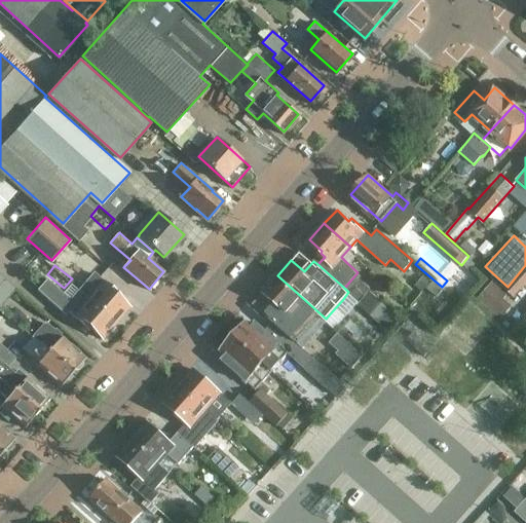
[(461,277),(454,271),(448,278),(455,285),(461,277)]
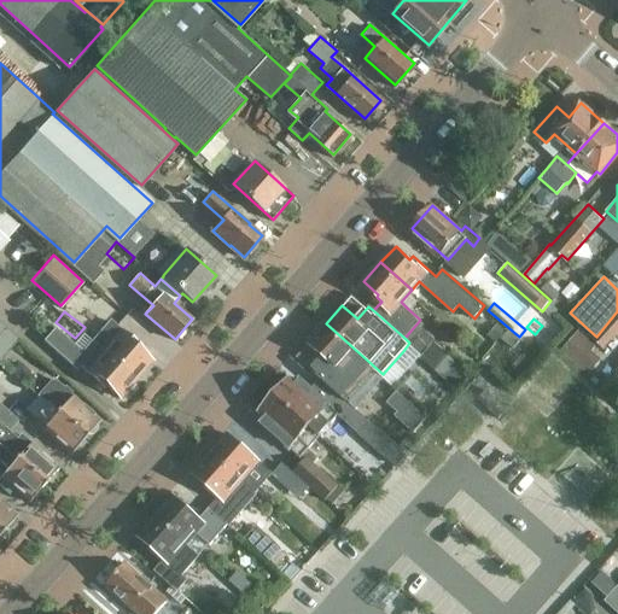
[(499,321),(490,331),(501,339),(508,329),(499,321)]
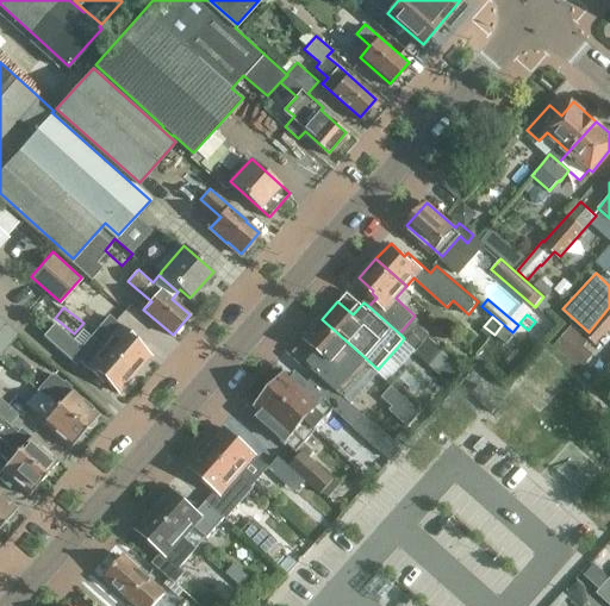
[(112,318),(94,338),(136,374),(151,356),(136,343),(138,341),(112,318)]
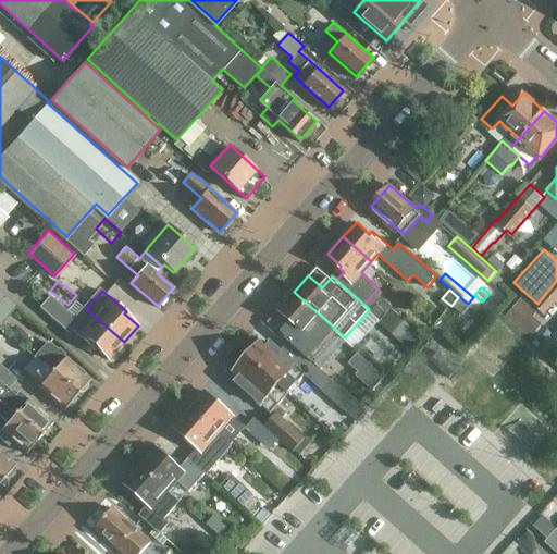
[(124,342),(86,309),(78,318),(49,292),(38,305),(60,324),(63,320),(94,347),(96,346),(109,358),(124,342)]
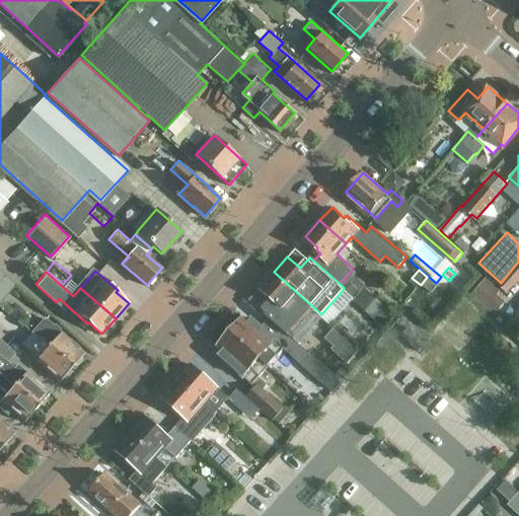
[(321,314),(274,272),(261,287),(273,297),(262,309),(298,341),(321,314)]
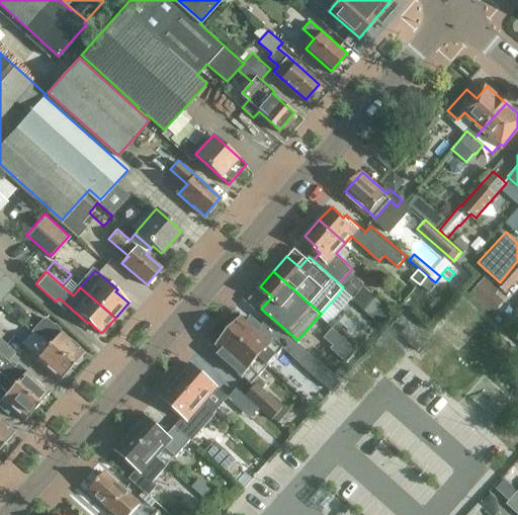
[(375,294),(363,283),(352,296),(364,308),(375,294)]
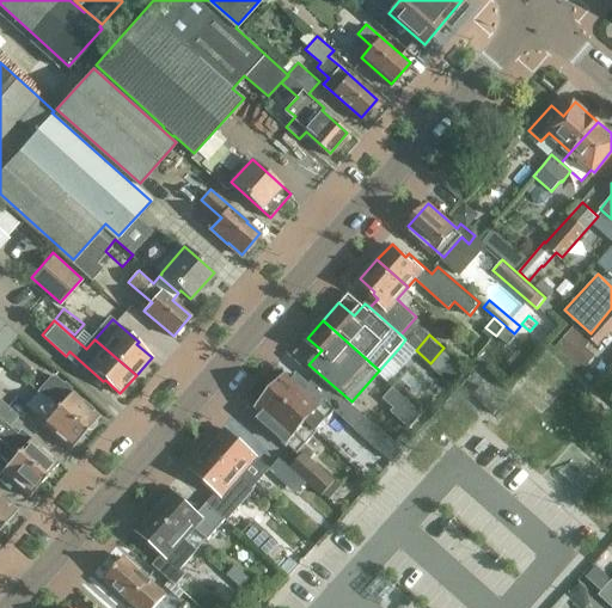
[(10,364),(19,373),(26,364),(17,356),(10,364)]
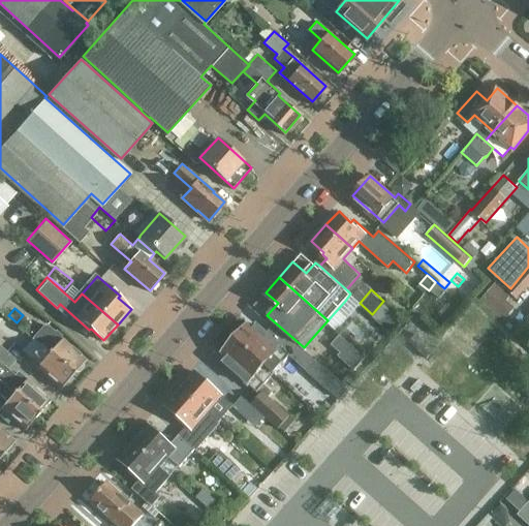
[(249,323),(238,337),(268,363),(276,353),(284,361),(289,353),(308,370),(317,360),(304,347),(267,315),(267,316),(289,336),(282,344),(257,321),(253,327),(249,323)]
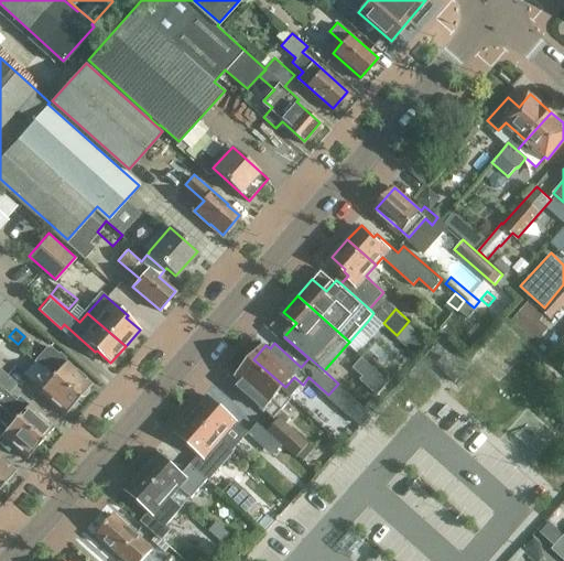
[(93,384),(47,344),(34,358),(79,398),(93,384)]
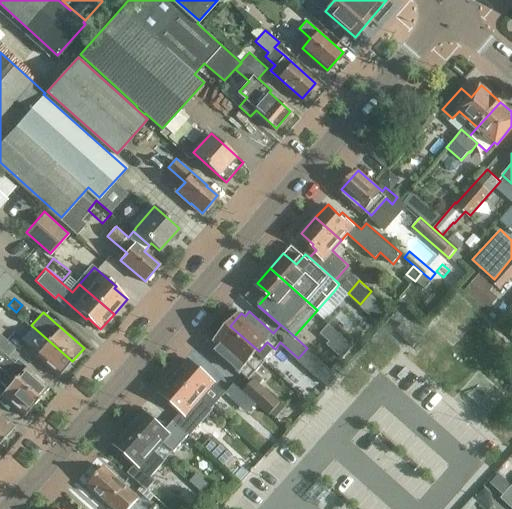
[(403,321),(396,328),(413,345),(420,338),(403,321)]
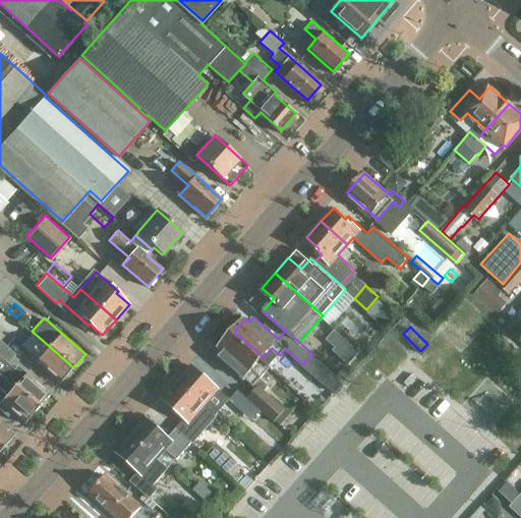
[(73,367),(32,331),(32,332),(34,334),(24,344),(32,350),(35,347),(42,354),(37,360),(61,381),(73,367)]
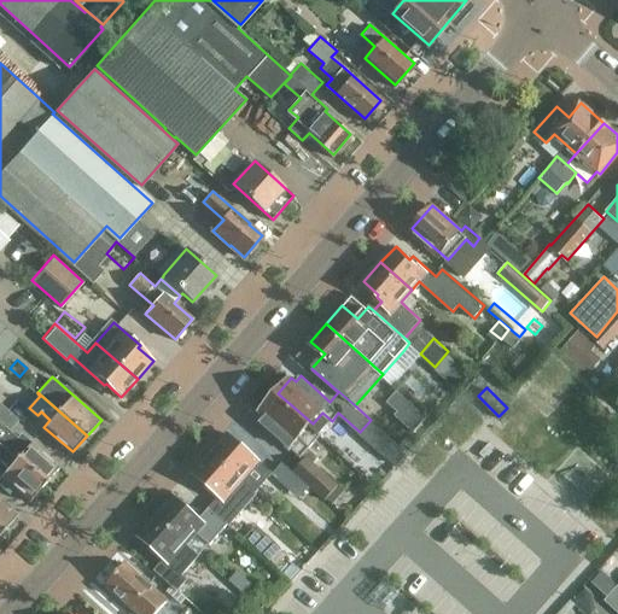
[(313,424),(278,393),(262,410),(267,414),(262,420),(302,455),(291,468),(305,481),(326,498),(340,483),(315,461),(320,456),(309,446),(322,432),(313,424)]
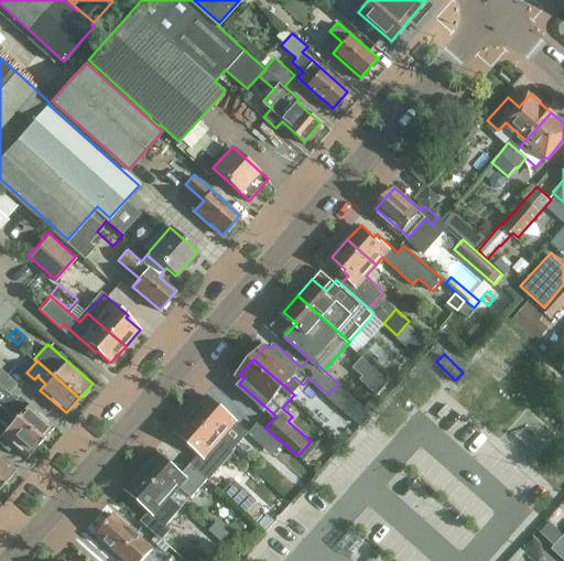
[(15,400),(9,394),(18,383),(0,367),(0,406),(41,441),(54,427),(29,403),(21,411),(13,403),(15,400)]
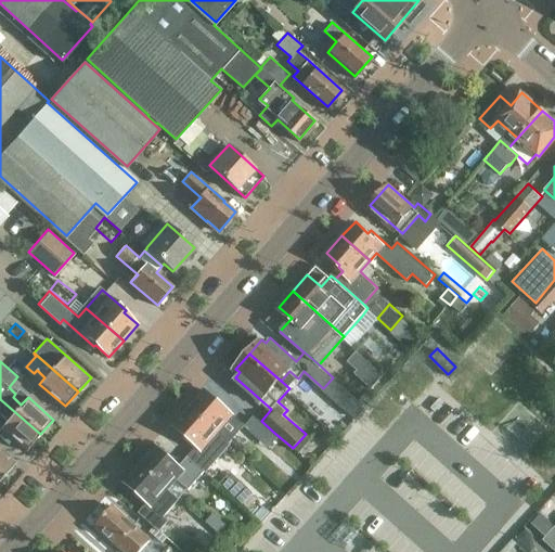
[(207,388),(191,406),(218,431),(227,421),(234,427),(242,419),(207,388)]
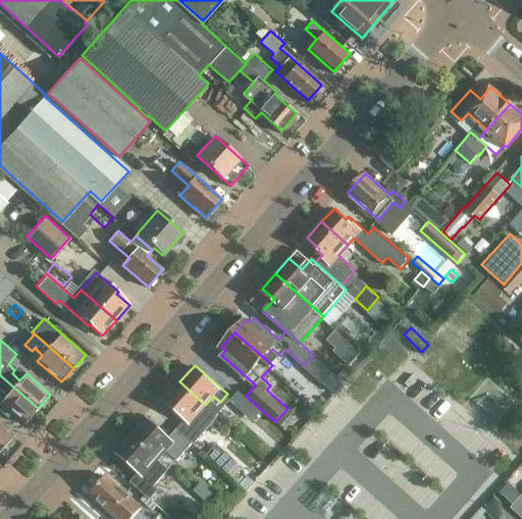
[(328,368),(320,377),(328,385),(336,376),(328,368)]
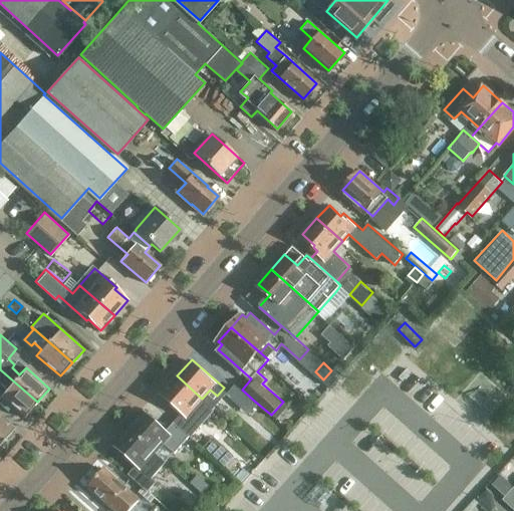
[(37,402),(0,369),(0,382),(7,389),(1,396),(25,416),(37,402)]
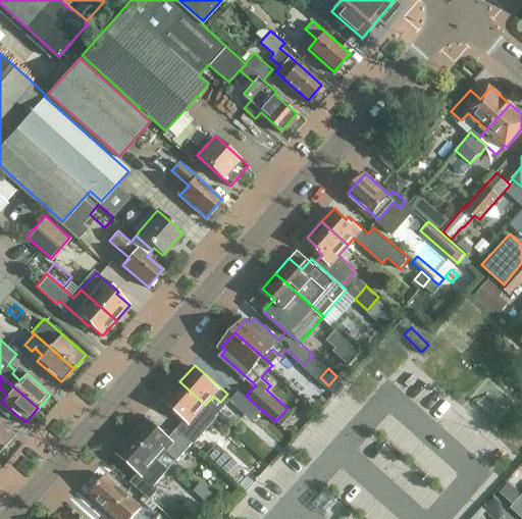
[(205,405),(179,381),(164,399),(197,428),(202,422),(204,423),(214,413),(205,405)]
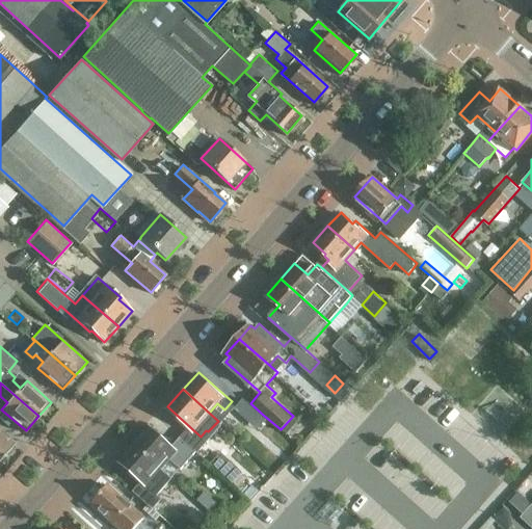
[(259,412),(243,397),(235,406),(250,421),(259,412)]
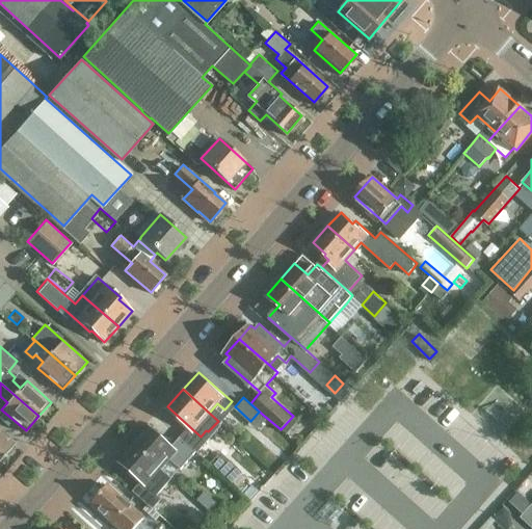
[(151,426),(135,443),(162,466),(169,457),(182,468),(197,450),(181,435),(173,445),(151,426)]
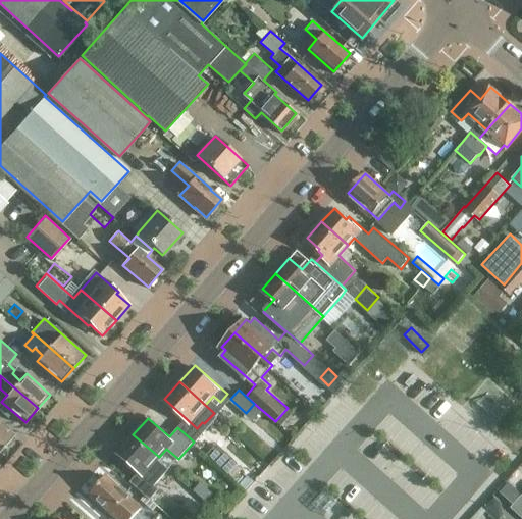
[(0,445),(3,448),(15,433),(0,420),(0,445)]
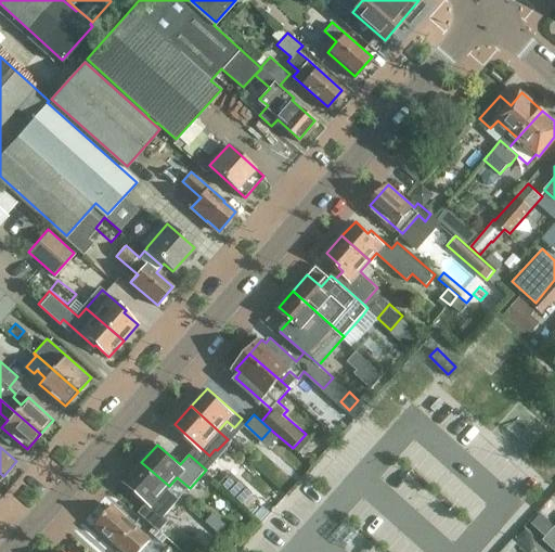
[(169,486),(141,462),(126,480),(160,511),(167,502),(160,497),(169,486)]
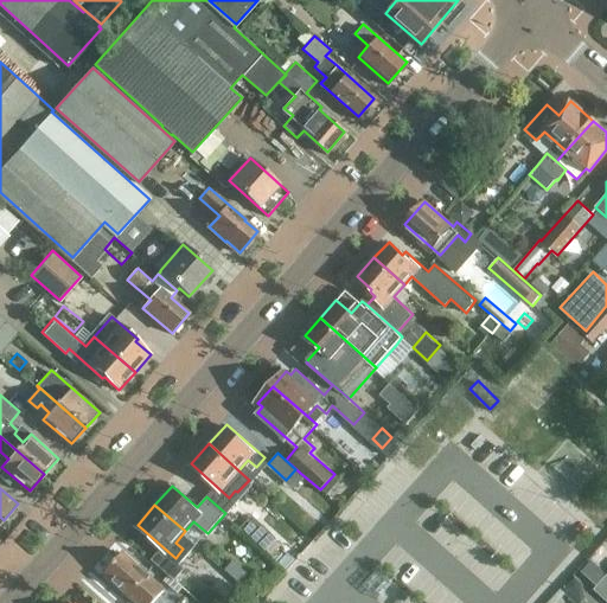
[(264,550),(276,538),(251,514),(240,527),(264,550)]
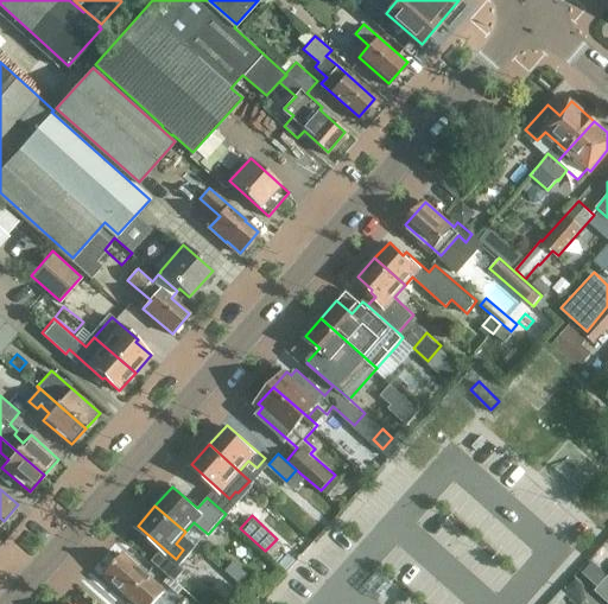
[(157,598),(166,587),(126,553),(107,574),(141,603),(143,603),(152,593),(157,598)]
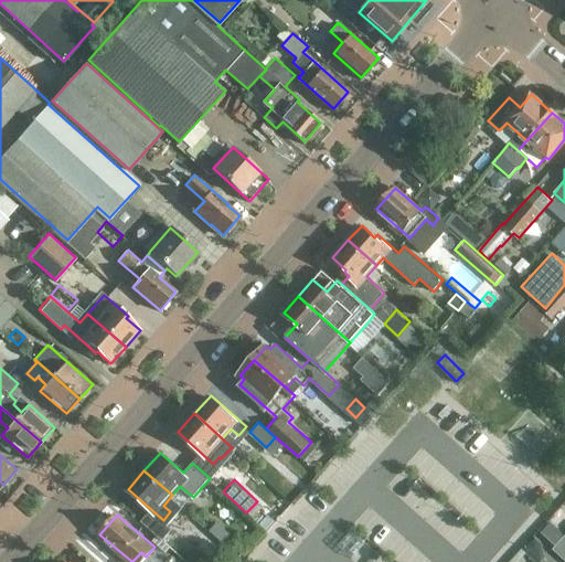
[(193,540),(205,526),(194,517),(182,530),(193,540)]
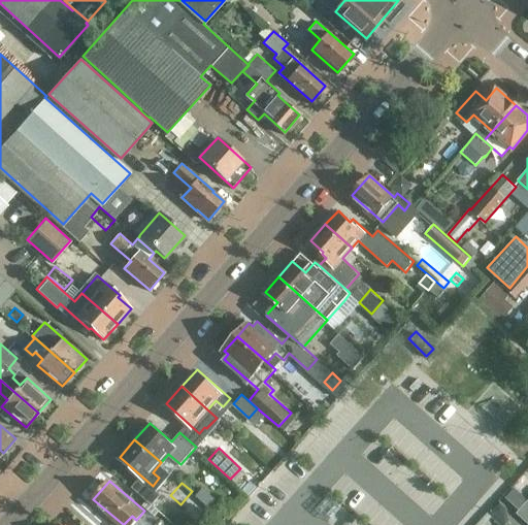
[(196,495),(208,506),(216,498),(203,487),(196,495)]
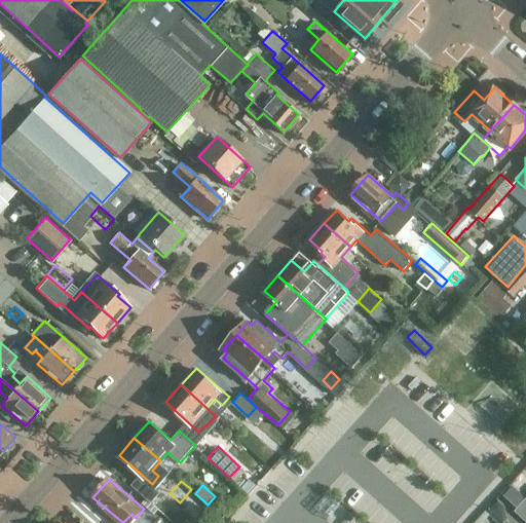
[(525,496),(515,510),(525,520),(525,496)]
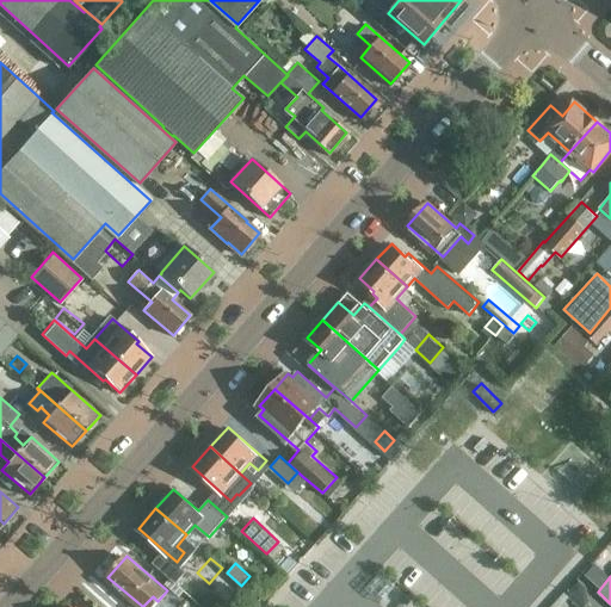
[(549,606),(559,606),(569,595),(565,590),(549,606)]
